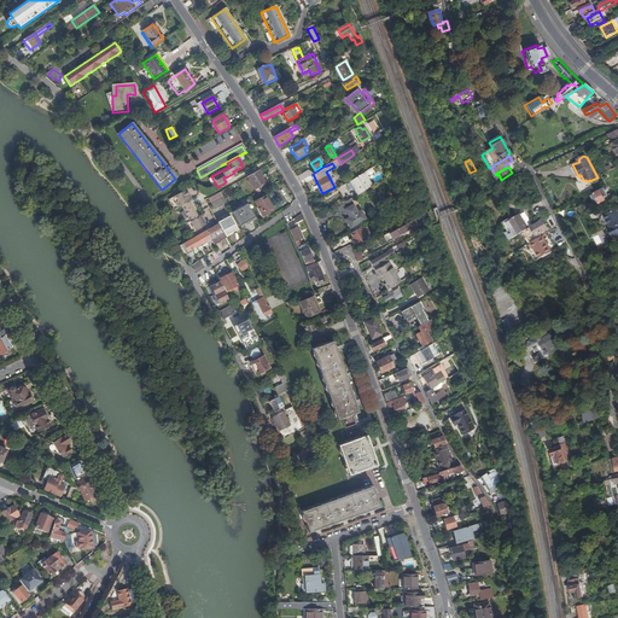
[(266,184),(258,172),(248,178),(255,190),(266,184)]
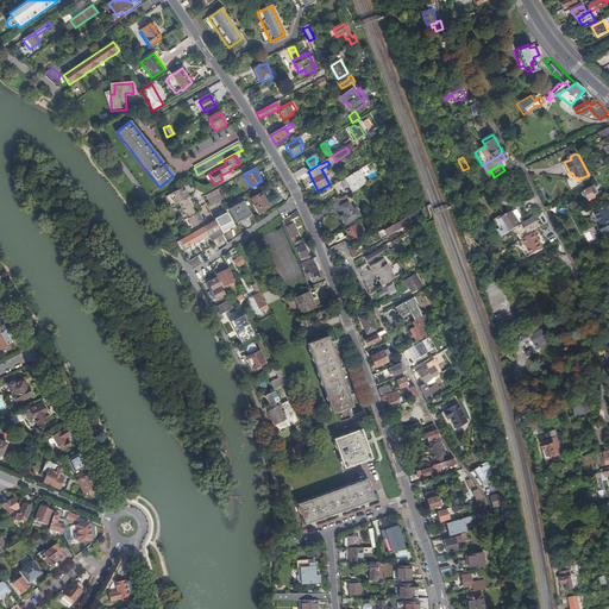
[(293,175),(295,179),(308,171),(303,169),(293,175)]
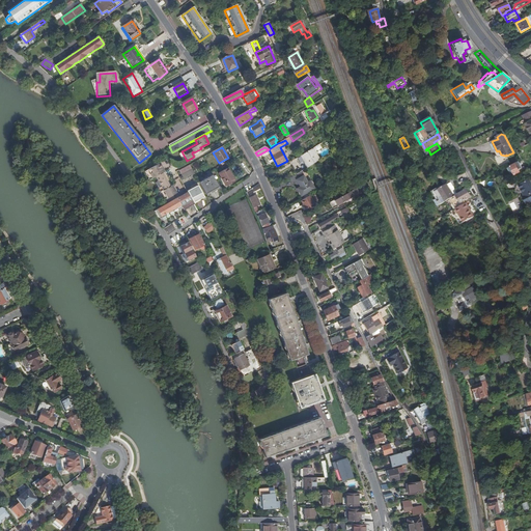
[(315,155),(312,149),(296,159),(299,163),(304,161),(305,164),(304,164),(307,168),(320,160),(316,154),(315,155)]
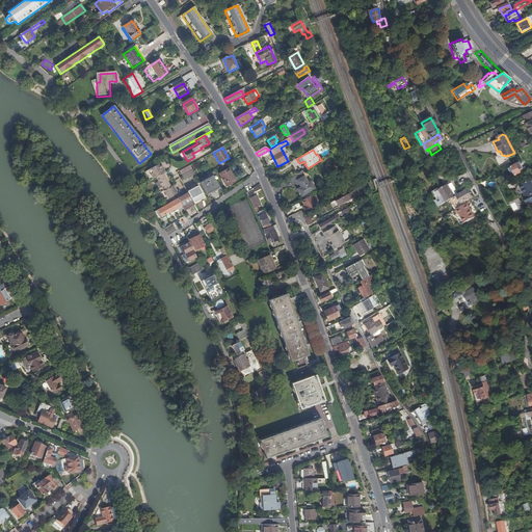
[(512,166),(512,167),(516,175),(517,176),(522,174),(521,170),(524,168),(521,162),(512,166)]
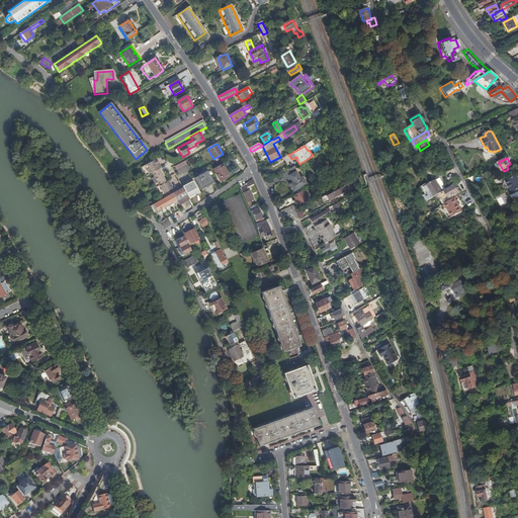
[(165,183),(160,175),(160,173),(161,172),(160,169),(155,160),(144,167),(152,179),(154,178),(163,194),(171,189),(167,182),(165,183)]
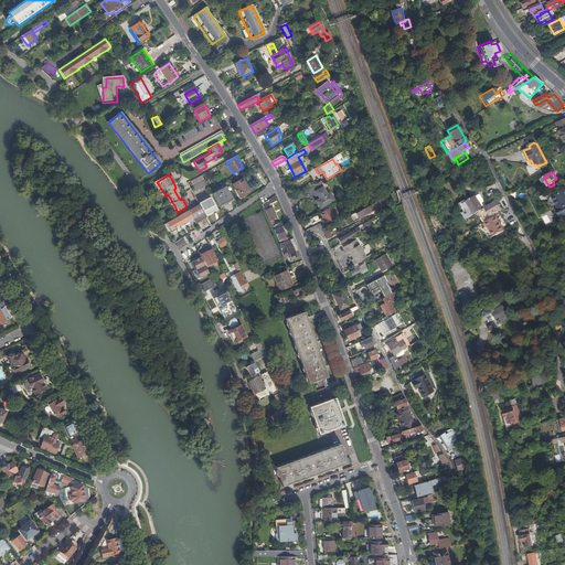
[(203,181),(201,177),(190,182),(193,187),(203,181)]
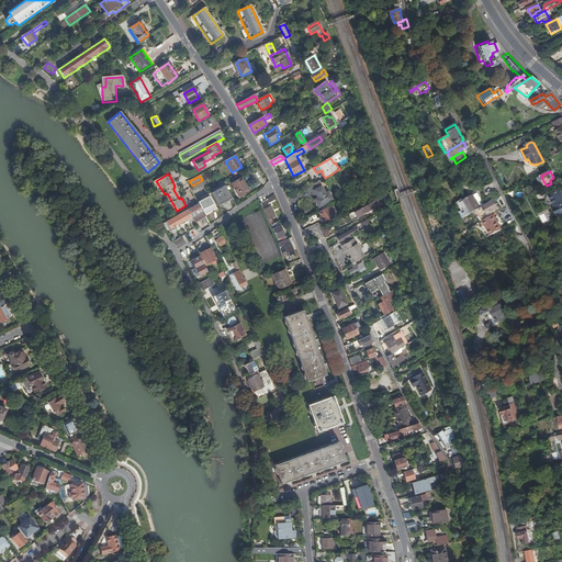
[(238,198),(248,192),(240,179),(232,184),(238,198)]
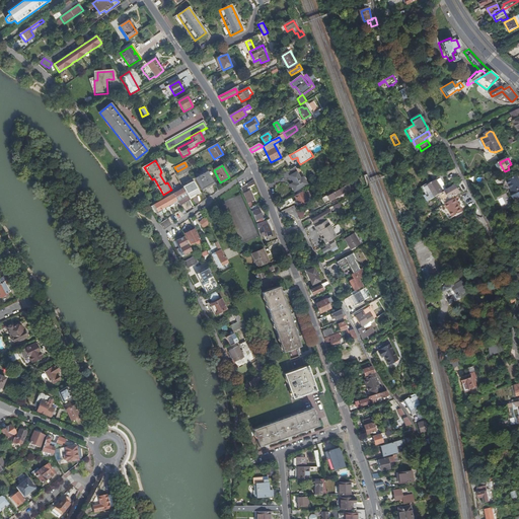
[(194,179),(201,191),(213,183),(207,171),(194,179)]
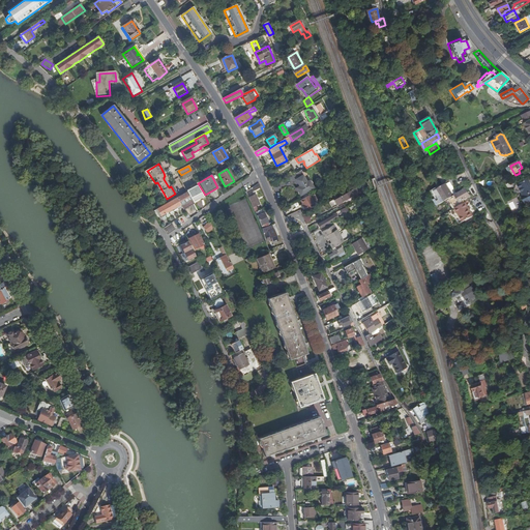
[(298,179),(296,175),(290,178),(293,183),(296,181),(302,190),(298,193),(301,196),(314,188),(310,181),(306,183),(302,177),(298,179)]
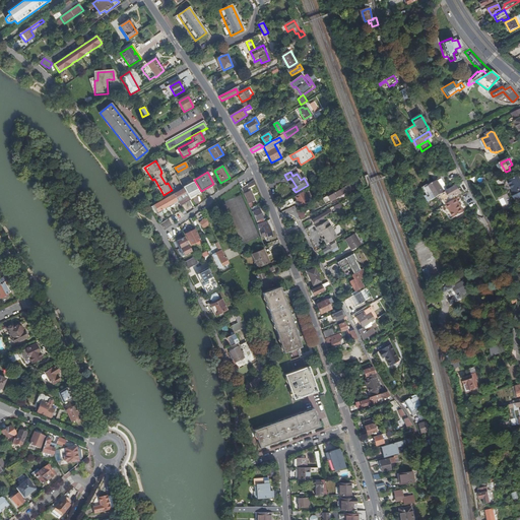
[(519,179),(519,178),(509,182),(514,192),(513,193),(516,200),(519,197),(519,179)]
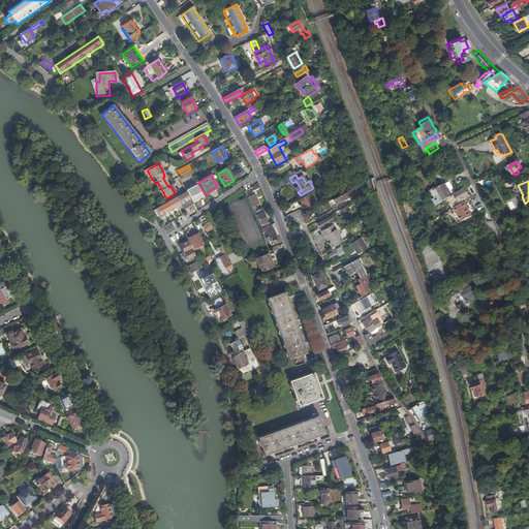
[(437,188),(444,200),(454,196),(446,183),(437,188)]
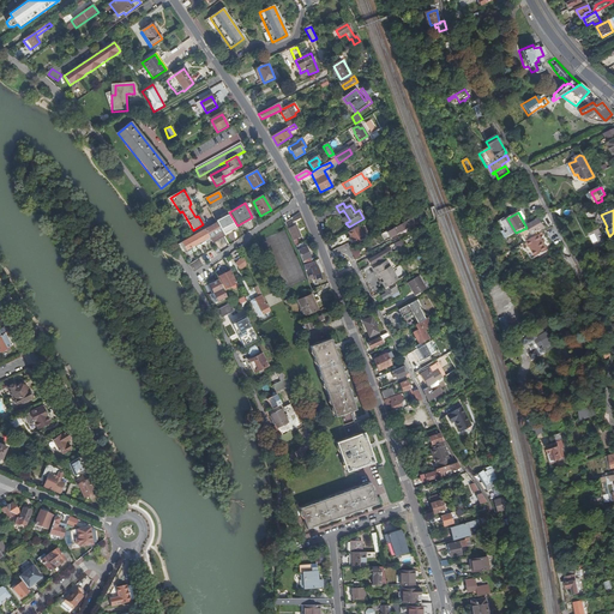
[(301,218),(299,214),(283,223),(286,227),(293,223),(301,218)]
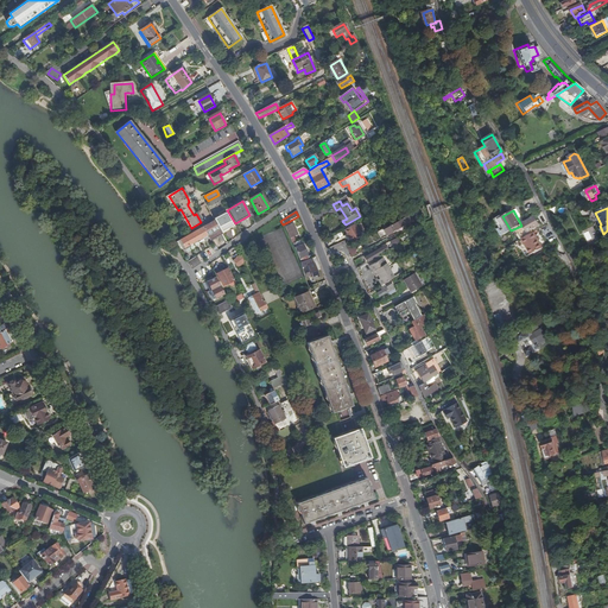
[(233,226),(225,213),(214,220),(221,233),(233,226)]
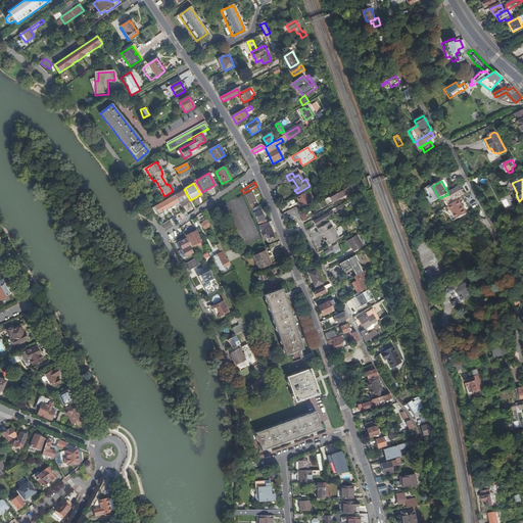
[(335,195),(337,199),(352,191),(350,186),(335,195)]
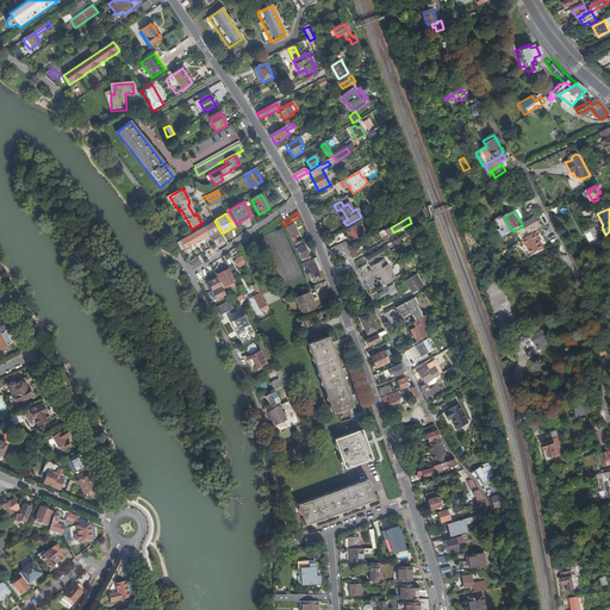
[(542,226),(537,218),(524,225),(530,234),(542,226)]
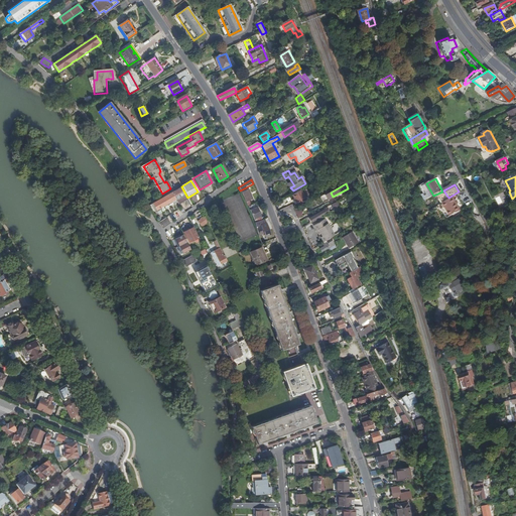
[(181,187),(152,205),(155,212),(175,201),(178,206),(188,200),(181,187)]
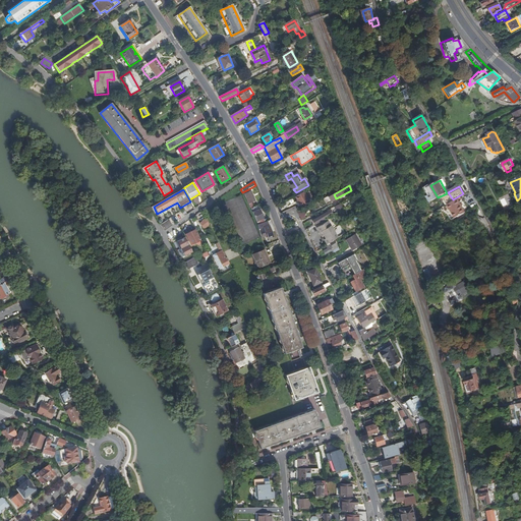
[(244,195),(246,201),(250,210),(253,209),(251,204),(254,201),(250,192),(244,195)]
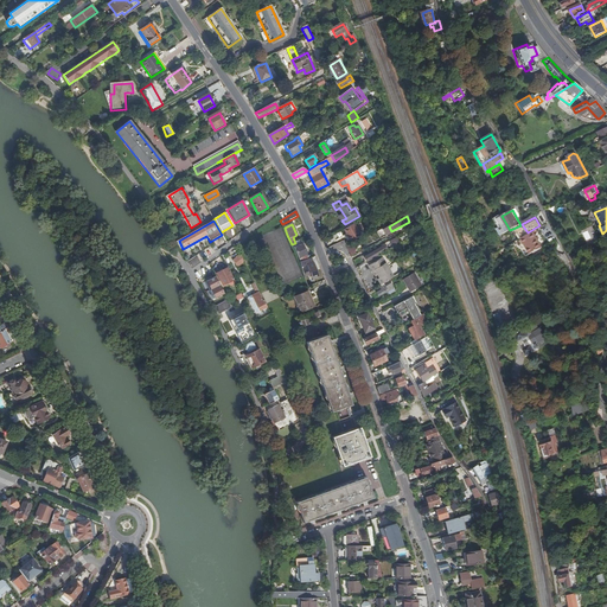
[(360,237),(353,225),(344,231),(351,243),(360,237)]
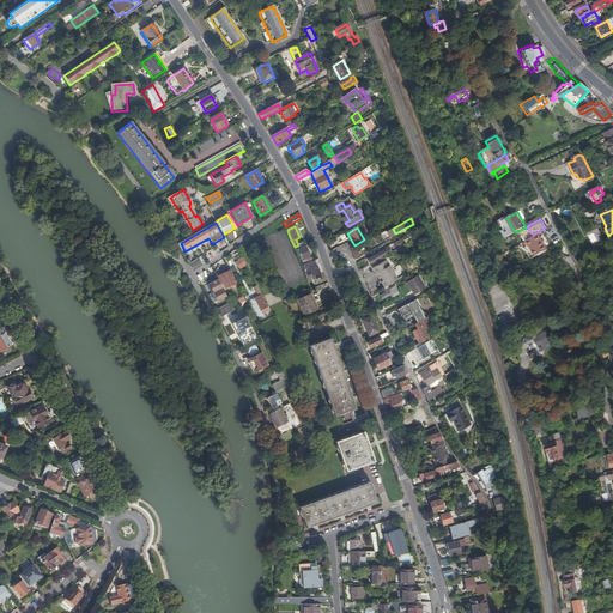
[(392,241),(396,237),(395,235),(395,234),(393,229),(383,234),(384,236),(388,234),(392,241)]
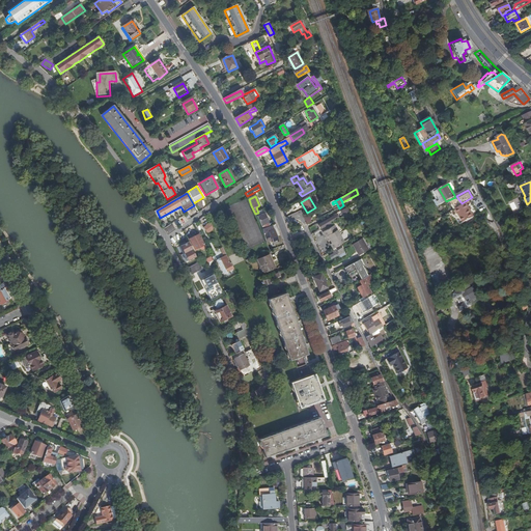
[(456,210),(464,223),(475,218),(471,211),(470,212),(467,205),(456,210)]
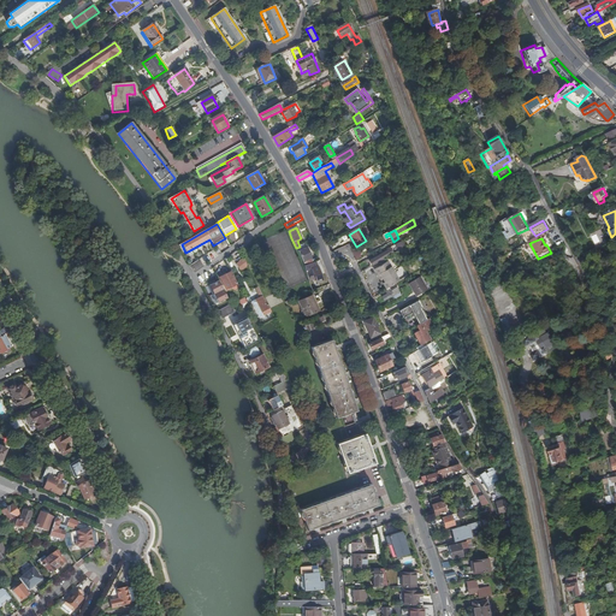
[(394,254),(390,248),(386,250),(388,253),(369,262),(372,266),(394,254)]
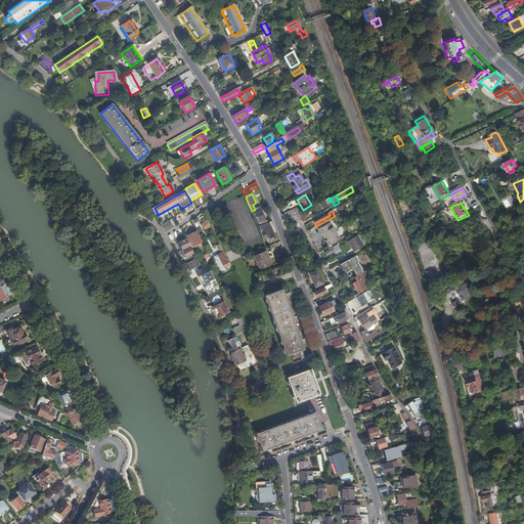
[(264,220),(261,212),(254,215),(258,223),(264,220)]
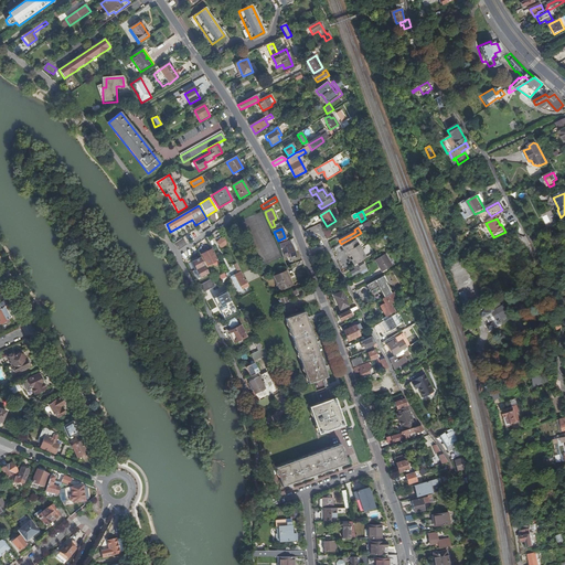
[(178,251),(187,245),(183,238),(173,244),(178,251)]
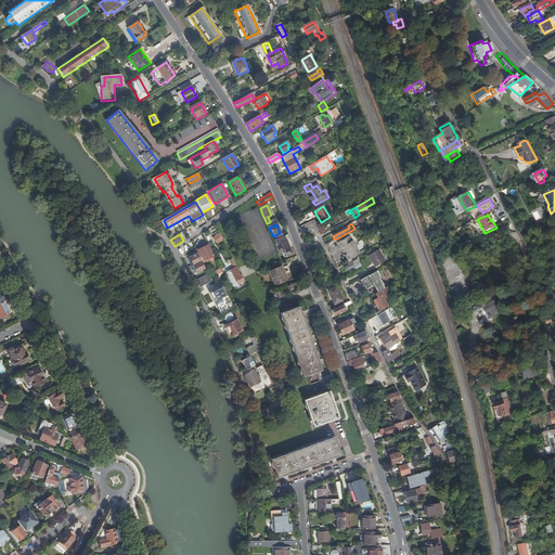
[(220,241),(222,240),(219,236),(218,234),(215,236),(215,237),(213,240),(217,245),(221,242),(220,241)]
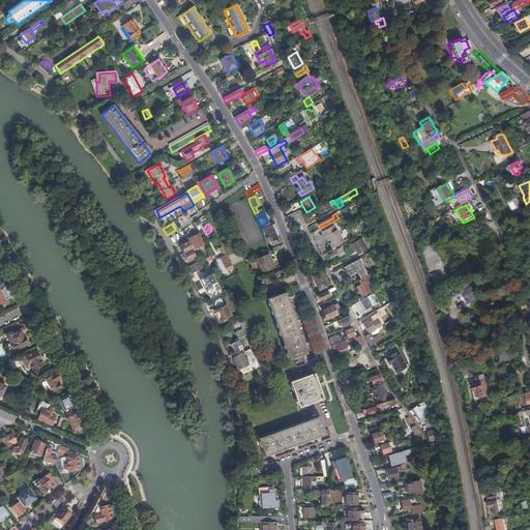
[(262,230),(263,234),(267,232),(272,245),(277,243),(271,226),(262,230)]
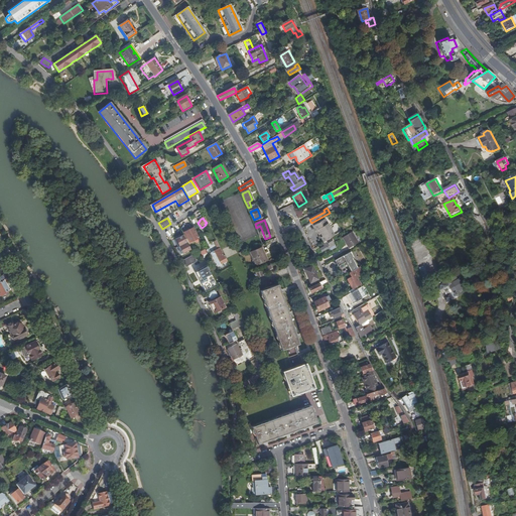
[(323,244),(335,237),(324,220),(312,227),(323,244)]
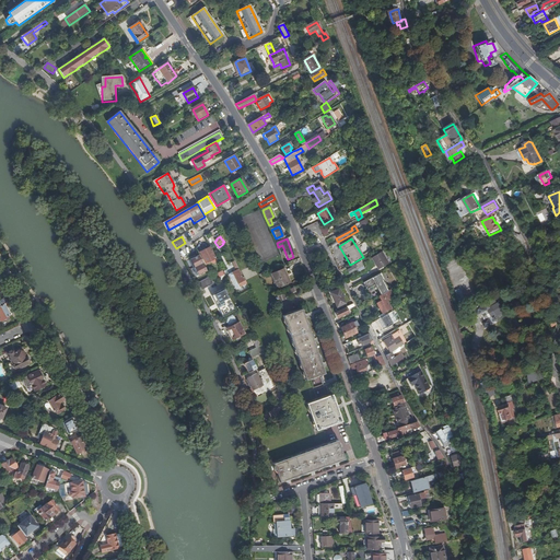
[(214,259),(209,248),(199,254),(205,265),(214,259)]
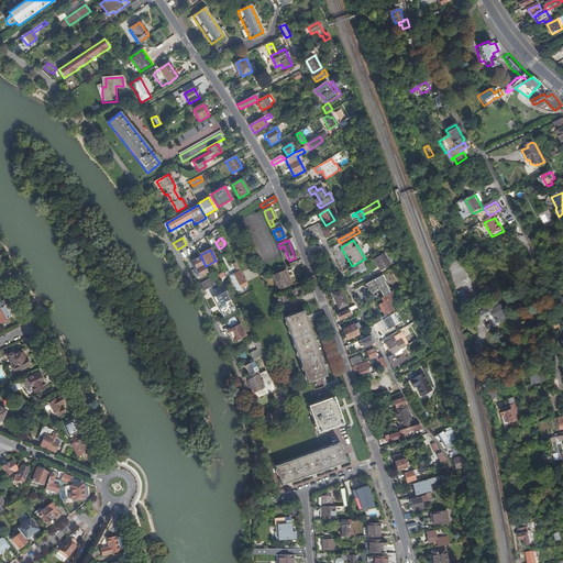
[(188,260),(198,277),(208,272),(198,254),(188,260)]
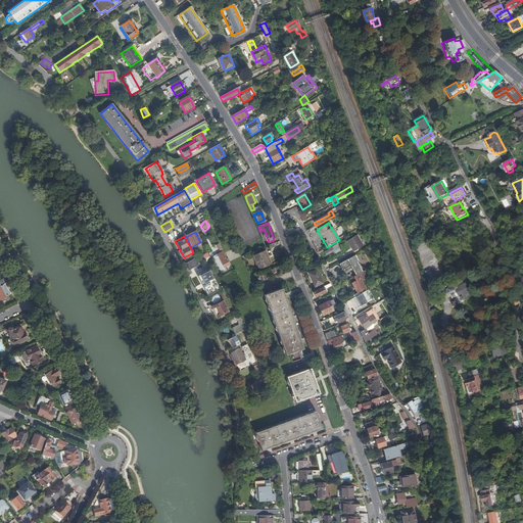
[(363,246),(355,236),(346,241),(352,252),(363,246)]
